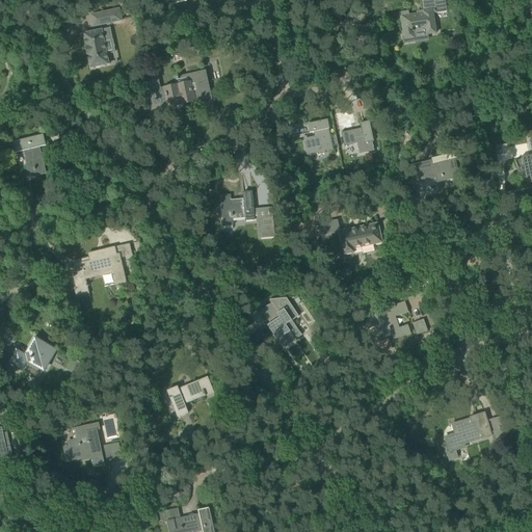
[(434,0),(436,14),(446,11),(444,0),(434,0)]
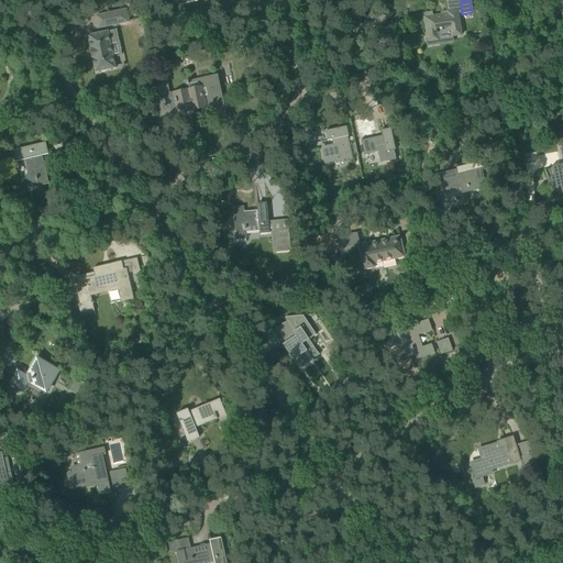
[(129,22),(127,10),(109,13),(112,26),(129,22)]
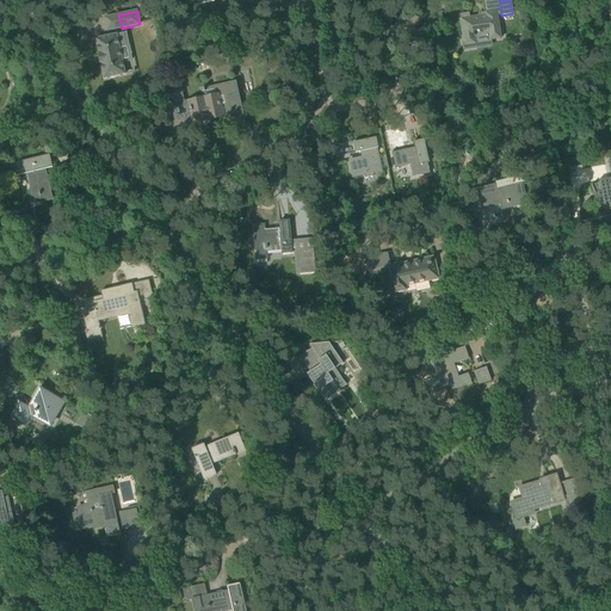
[(487,16),(469,18),(468,14),(461,16),(464,42),(462,43),(463,50),(476,48),(475,39),(491,37),(491,41),(500,38),(497,12),(486,14),(487,16)]
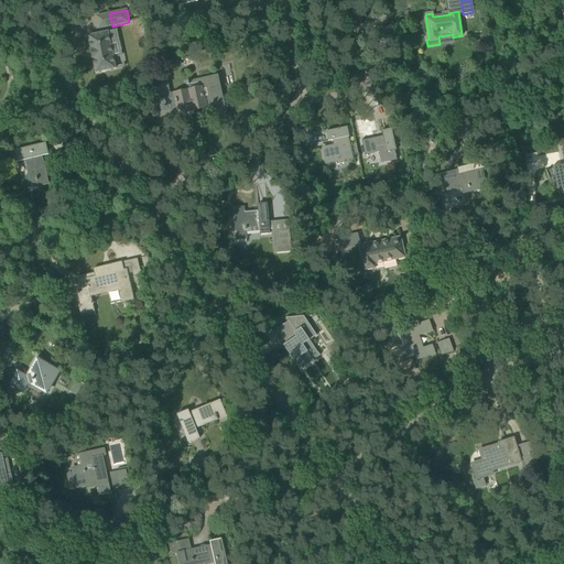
[(105,33),(88,36),(91,51),(90,51),(93,58),(96,73),(116,68),(114,57),(120,56),(117,42),(115,31),(105,33)]
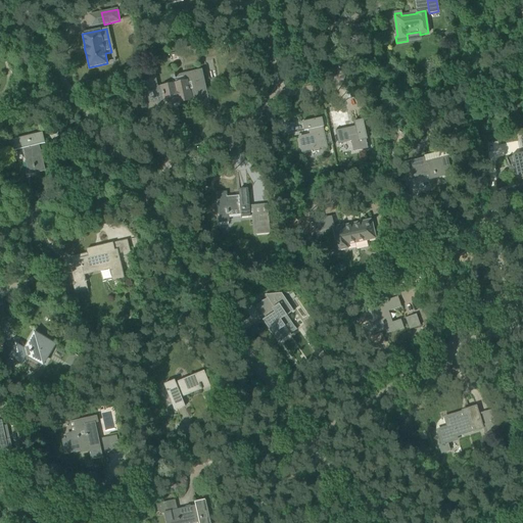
[(209,106),(201,70),(185,74),(187,81),(161,87),(165,105),(198,98),(200,108),(209,106)]
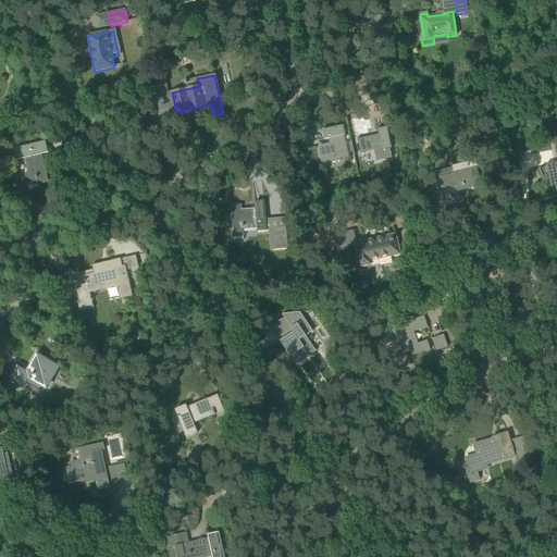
[(168,95),(164,82),(153,84),(157,97),(168,95)]
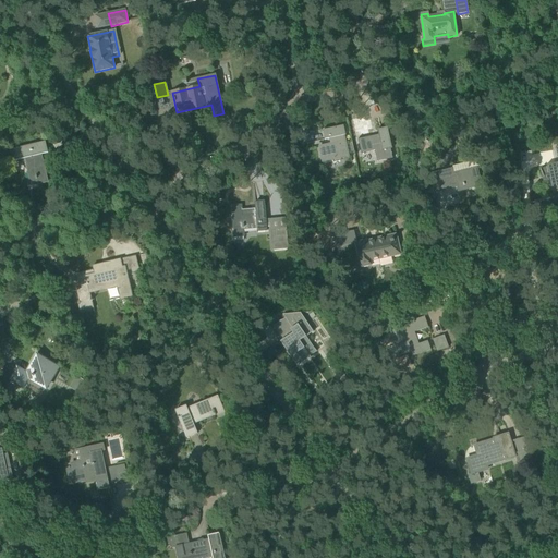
[(370,119),(353,123),(356,137),(368,134),(366,128),(371,126),(370,119)]
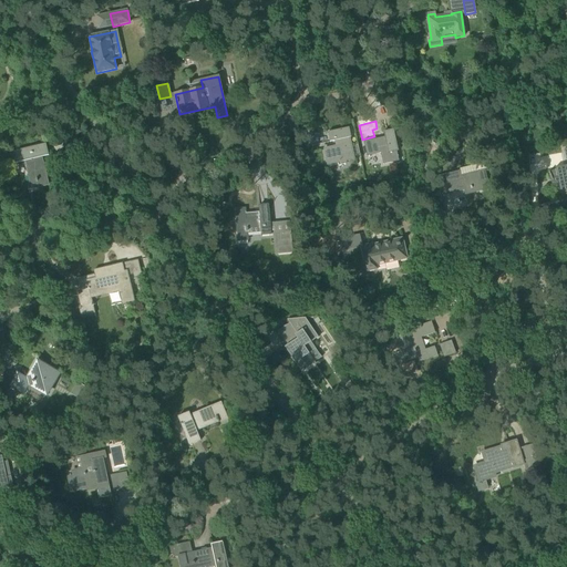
[(325,150),(328,165),(354,158),(349,137),(351,137),(349,127),(328,133),(330,142),(336,141),(337,146),(325,150)]
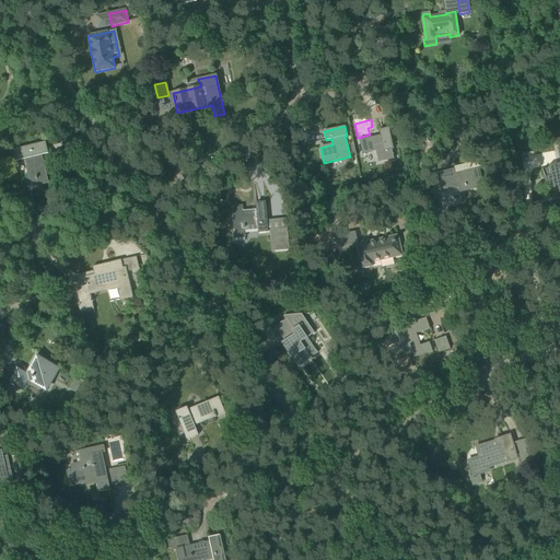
[(380,135),(359,139),(362,154),(375,152),(378,163),(394,159),(392,149),(393,149),(391,139),(388,128),(378,130),(380,135)]
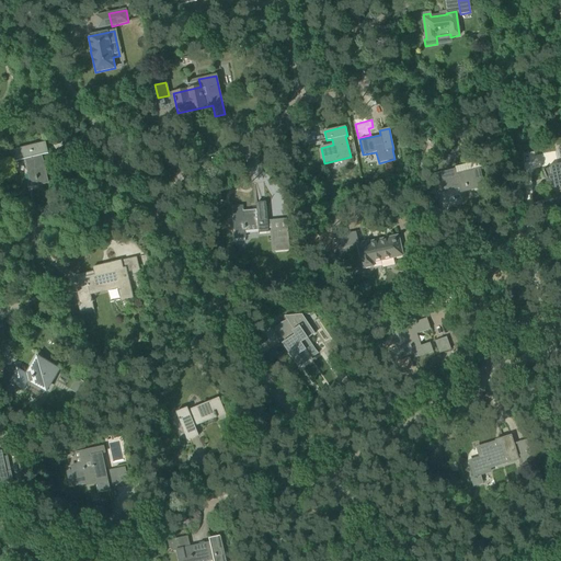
[(37,180),(38,185),(47,183),(41,156),(46,155),(44,145),(15,151),(18,161),(27,159),(30,170),(27,170),(30,179),(35,178),(36,180),(37,180)]
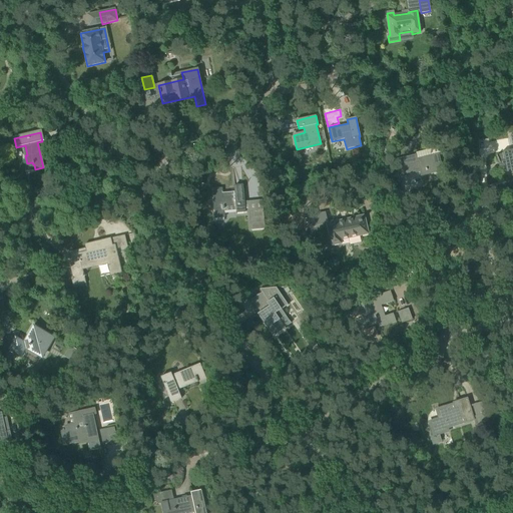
[(512,134),(510,135),(512,149),(502,152),(503,153),(497,156),(497,155),(496,156),(501,167),(505,166),(507,176),(512,174),(512,134)]
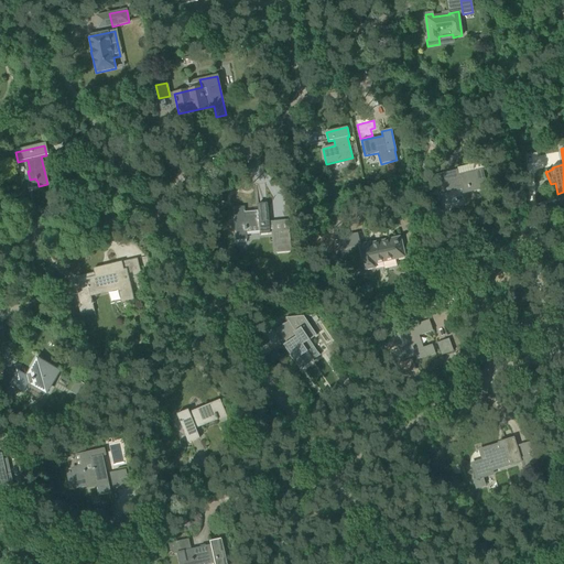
[(434,175),(436,183),(440,194),(461,187),(463,193),(487,187),(481,169),(458,174),(457,170),(434,175)]
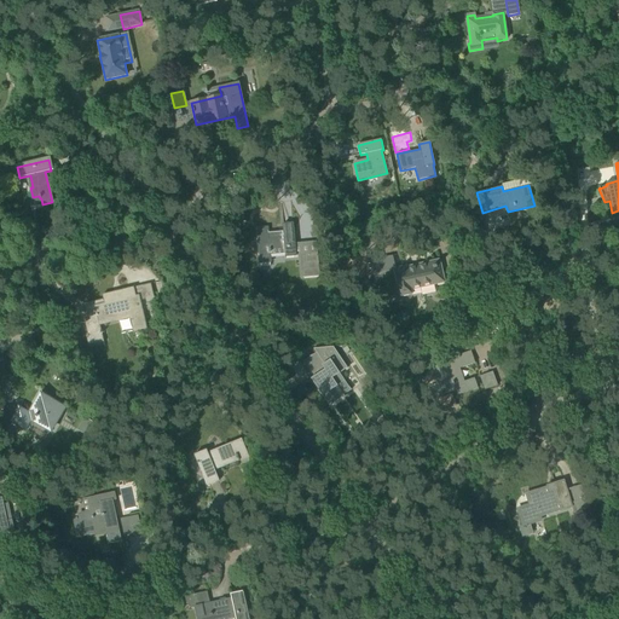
[(283,225),(283,231),(283,235),(268,236),(267,227),(256,229),(259,258),(258,258),(259,264),(272,262),(271,255),(284,254),(285,258),(295,256),(293,224),(283,225)]
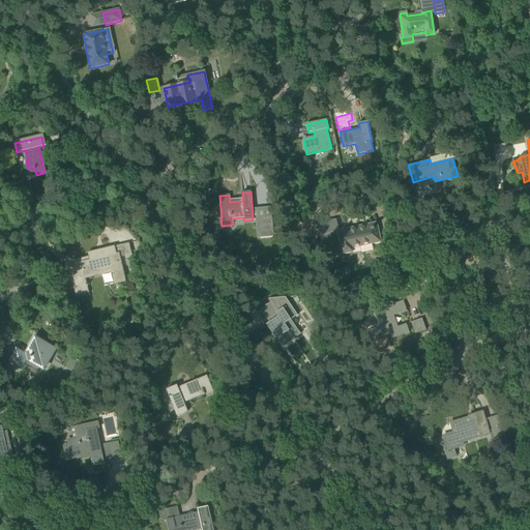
[(257,218),(259,238),(274,236),(272,216),(257,218)]
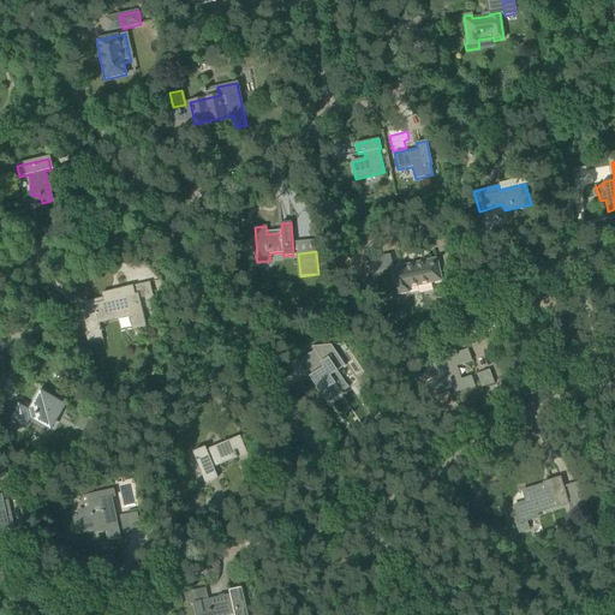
[(381,270),(378,257),(365,261),(368,273),(381,270)]
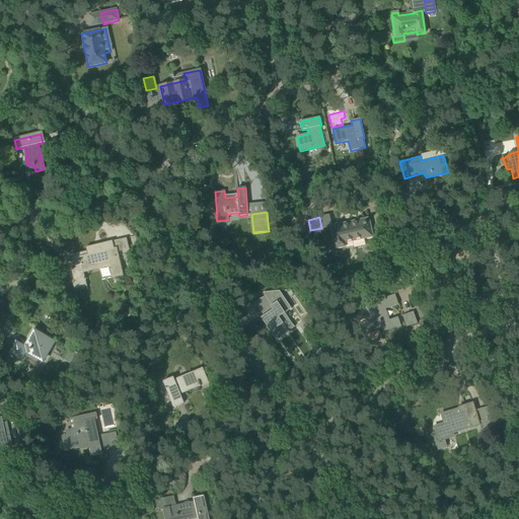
[(345,246),(344,243),(372,236),(368,219),(340,225),(340,224),(329,226),(335,248),(345,246)]
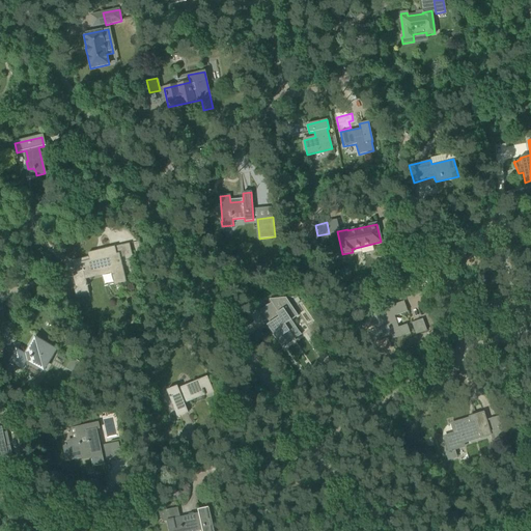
[(76,274),(73,274),(76,289),(74,289),(76,297),(89,292),(86,279),(111,273),(114,286),(127,283),(120,257),(124,256),(126,260),(133,258),(129,244),(114,247),(88,253),(88,257),(73,261),(76,274)]
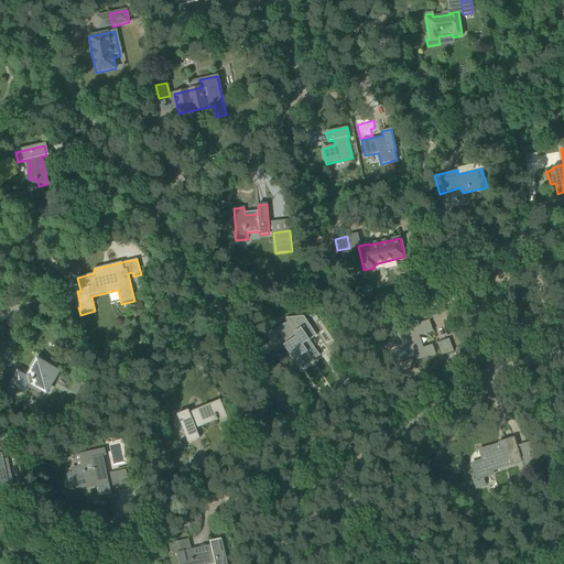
[(303,316),(285,317),(288,322),(295,332),(293,333),(295,337),(285,344),(283,345),(300,370),(314,361),(313,360),(307,351),(314,347),(310,340),(316,336),(303,316)]
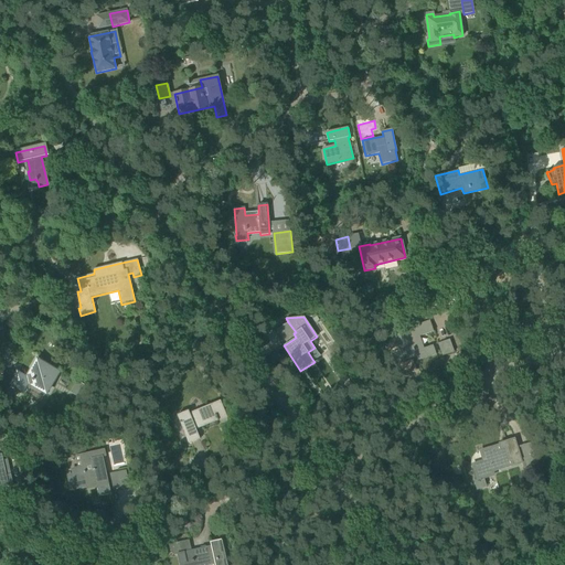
[(396,333),(400,343),(395,344),(401,360),(415,354),(417,361),(436,354),(433,345),(422,350),(417,338),(434,332),(429,321),(396,333)]
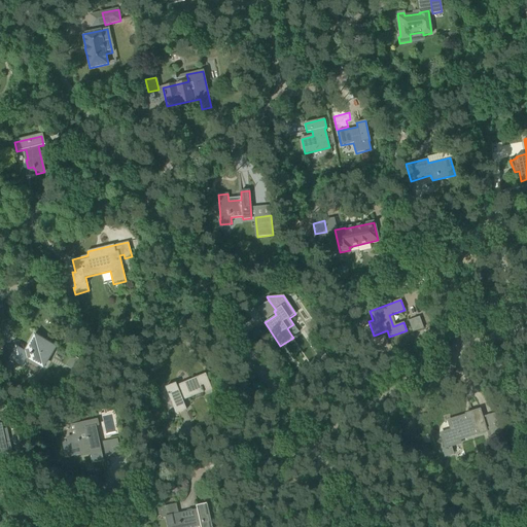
[(9,359),(19,364),(22,366),(27,358),(44,369),(57,347),(36,335),(26,353),(16,347),(9,359)]
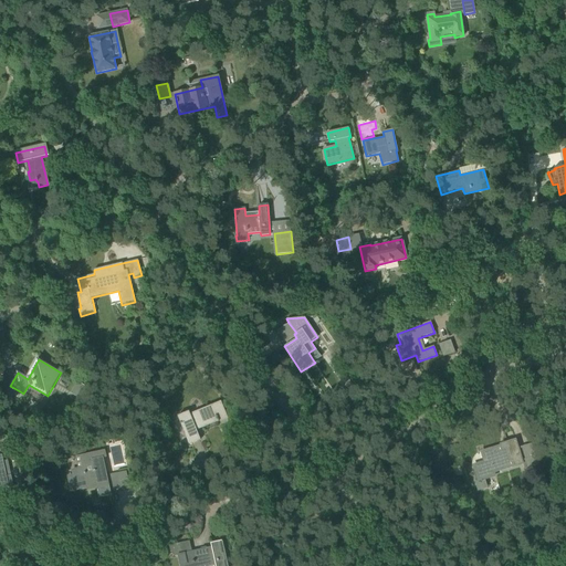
[(345,367),(336,373),(345,387),(350,384),(345,367)]
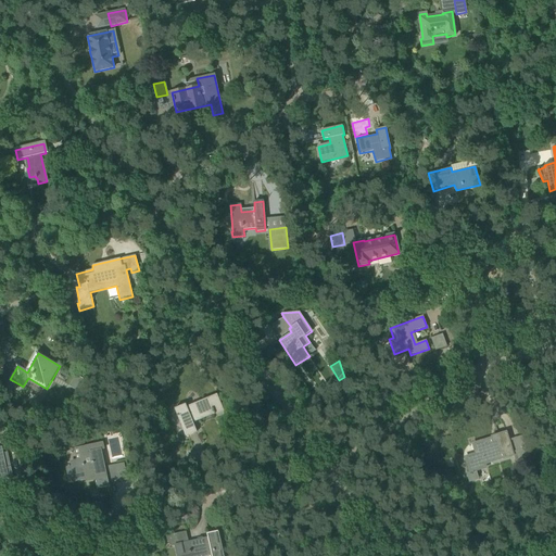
[(79,377),(73,389),(78,391),(80,392),(87,381),(79,377)]
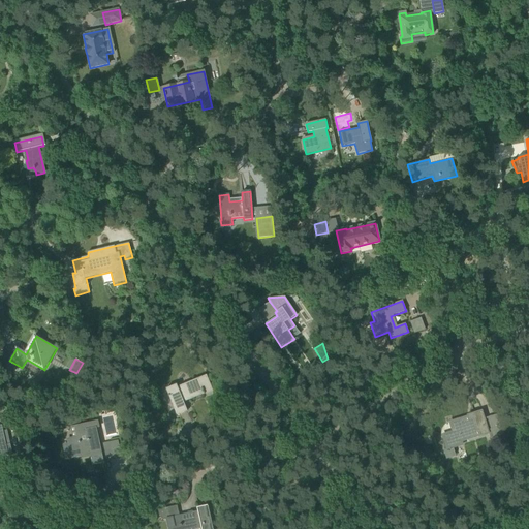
[(187,411),(183,401),(211,390),(206,377),(196,380),(195,379),(178,386),(177,384),(165,389),(177,415),(187,411)]
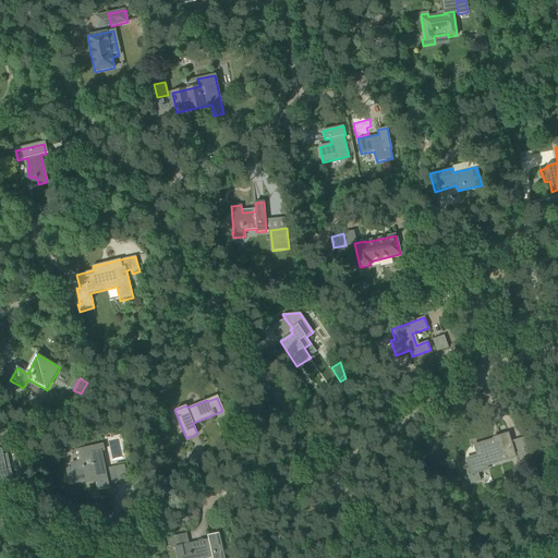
[(499,438),(495,440),(495,439),(474,446),(476,455),(464,458),(470,475),(489,470),(488,466),(516,458),(519,469),(532,464),(524,438),(511,443),(508,434),(498,436),(499,438)]
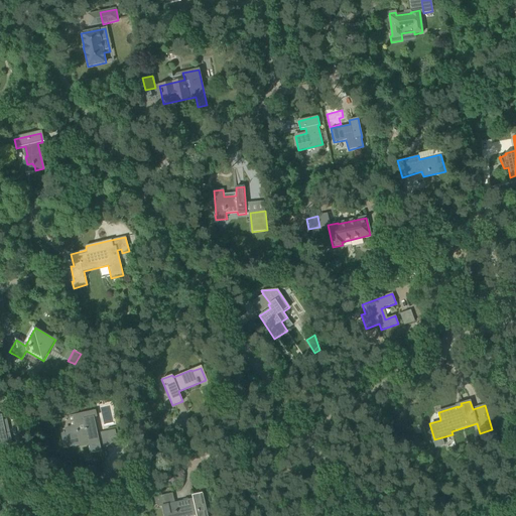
[(71,426),(65,427),(66,432),(62,433),(66,446),(80,443),(80,445),(90,442),(92,452),(100,449),(100,446),(111,443),(108,430),(97,433),(94,417),(97,417),(96,410),(69,415),(71,426)]
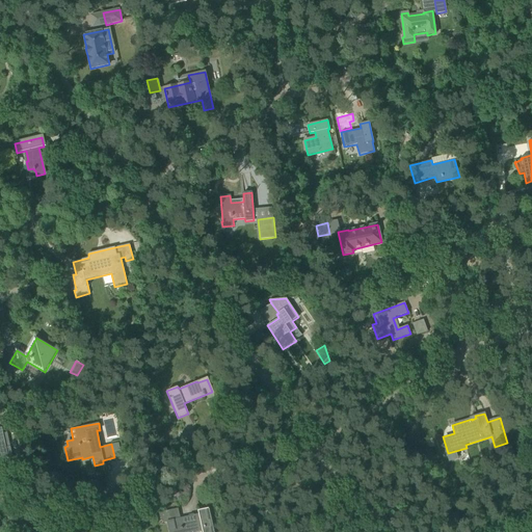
[(523,428),(516,430),(521,442),(526,440),(523,428)]
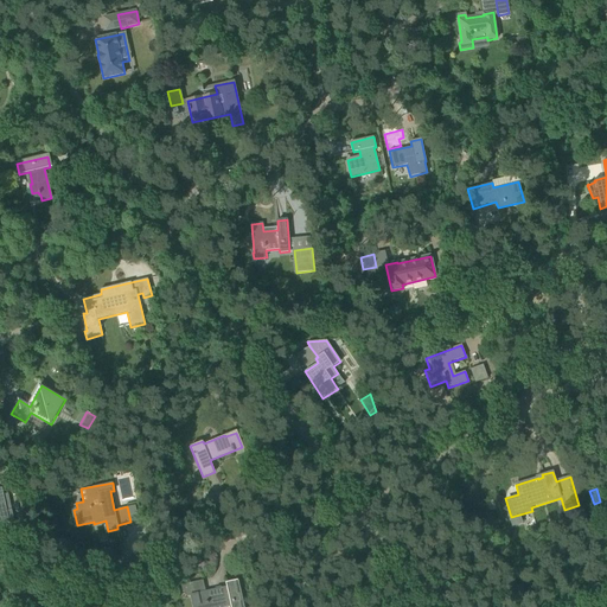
[(242,606),(236,581),(236,580),(225,582),(227,588),(191,595),(193,606),(205,604),(205,605),(208,604),(209,606),(219,606),(225,606),(225,604),(230,604),(231,606),(242,606)]
